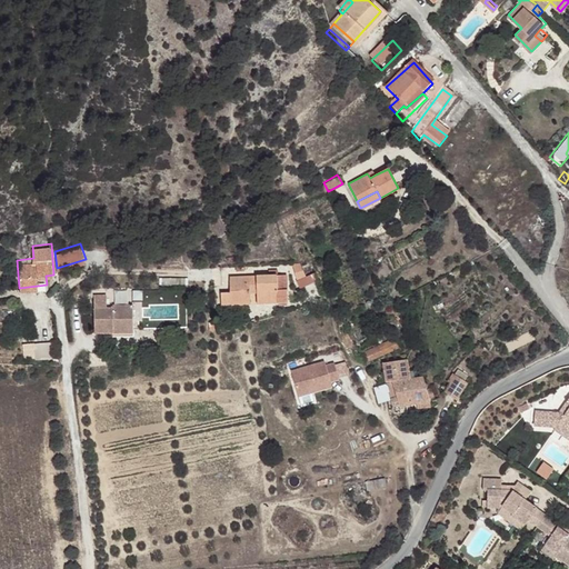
[(305,278),(298,262),(290,266),(295,282),(305,278)]
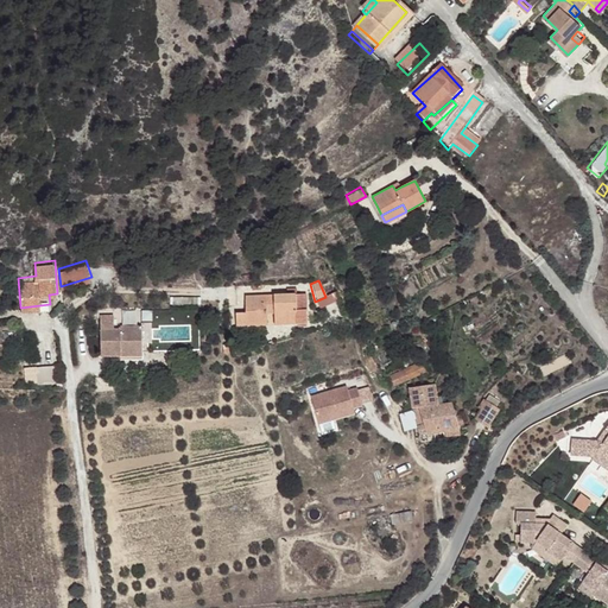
[(335,292),(325,297),(329,305),(339,301),(335,292)]
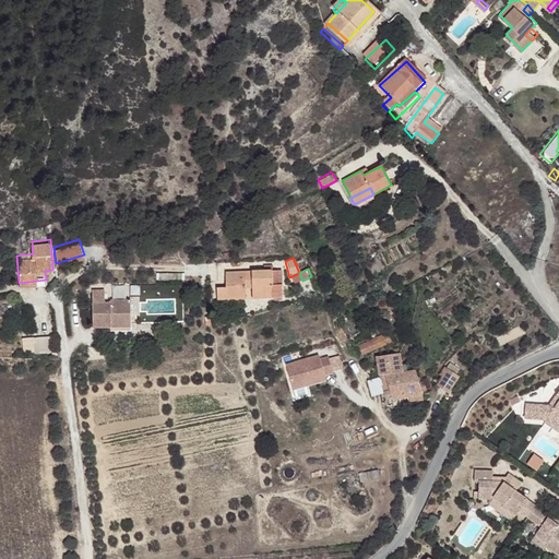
[(282,270),(254,271),(256,284),(256,289),(257,297),(275,296),(275,300),(284,300),(282,270)]
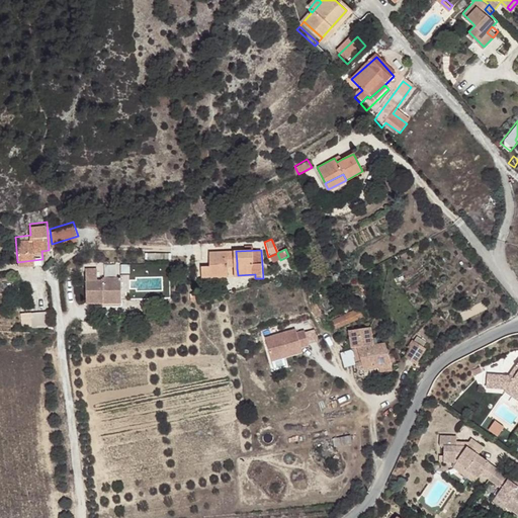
[(236,251),(211,253),(212,268),(212,276),(230,276),(230,268),(230,263),(237,263),(236,251)]
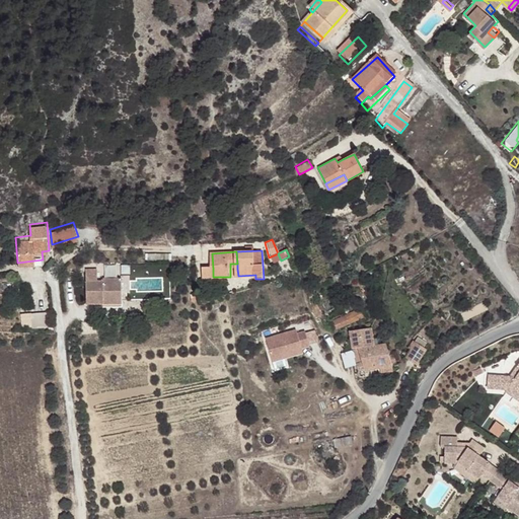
[(97,262),(86,262),(86,294),(102,294),(122,294),(122,269),(105,269),(105,273),(97,272),(97,262)]
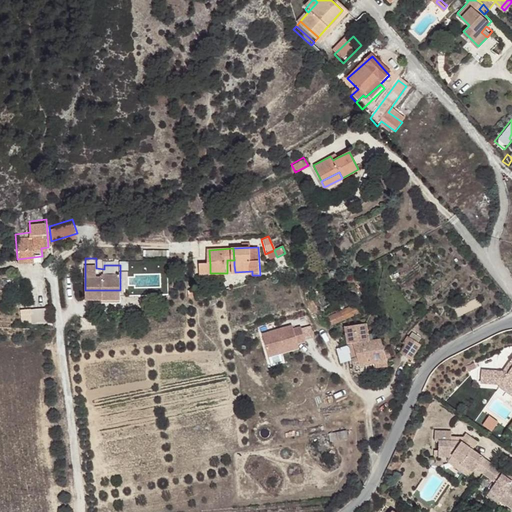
[(210,273),(210,265),(201,265),(202,278),(210,277),(210,273)]
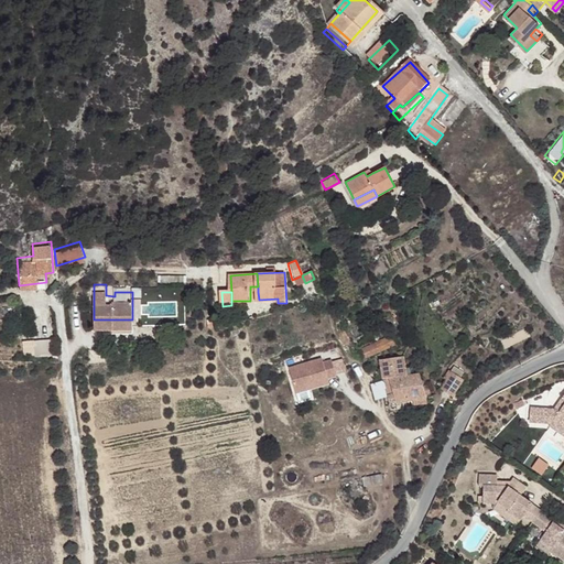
[(393,336),(359,350),(362,359),(397,345),(393,336)]
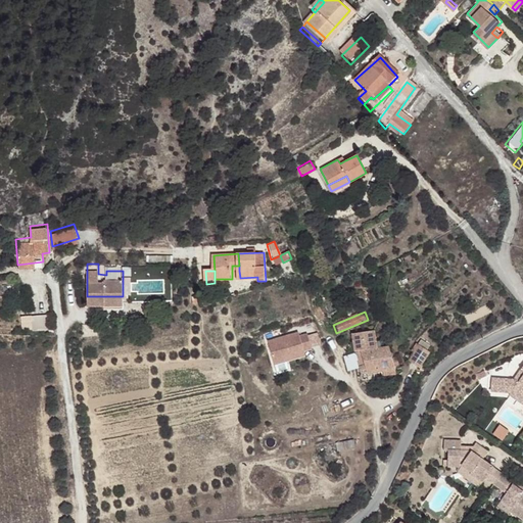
[(296,332),(267,341),(273,364),(303,354),(302,350),(310,347),(305,333),(297,336),(296,332)]
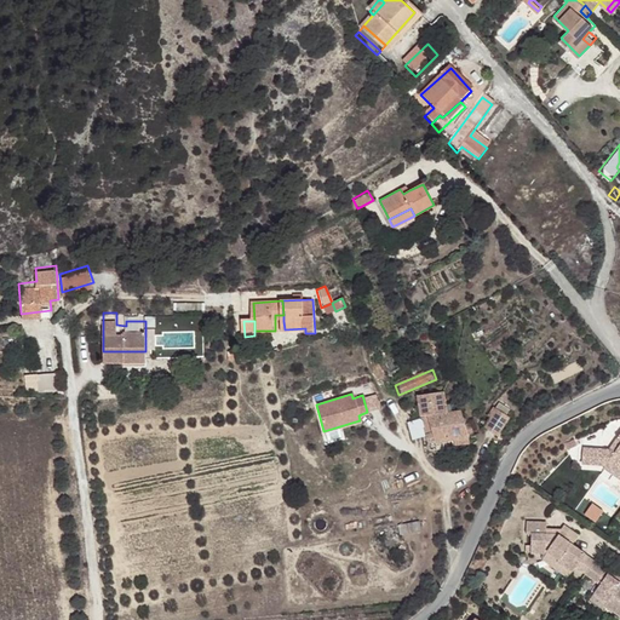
[(471,422),(465,423),(463,413),(449,417),(443,396),(417,403),(424,429),(426,436),(431,453),(442,451),(441,443),(448,442),(454,441),(455,447),(471,445),(470,438),(469,432),(475,431),(471,422)]
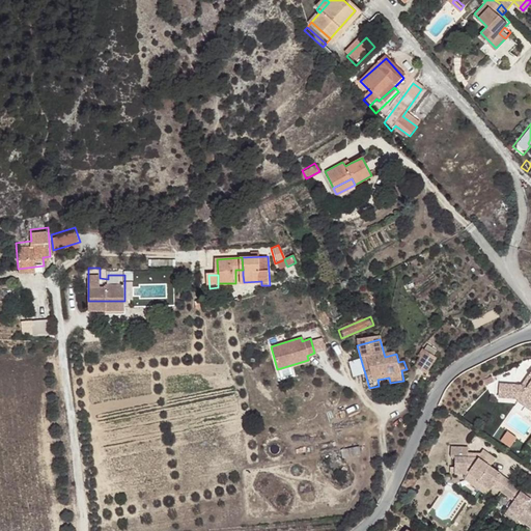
[(417,368),(426,375),(438,362),(427,354),(417,368)]
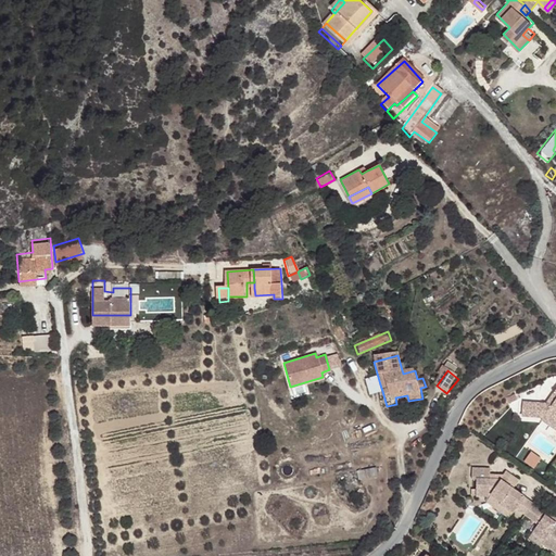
[(555,401),(553,406),(546,405),(523,403),(522,417),(543,419),(546,415),(555,421),(555,391),(554,395),(555,396),(555,401)]
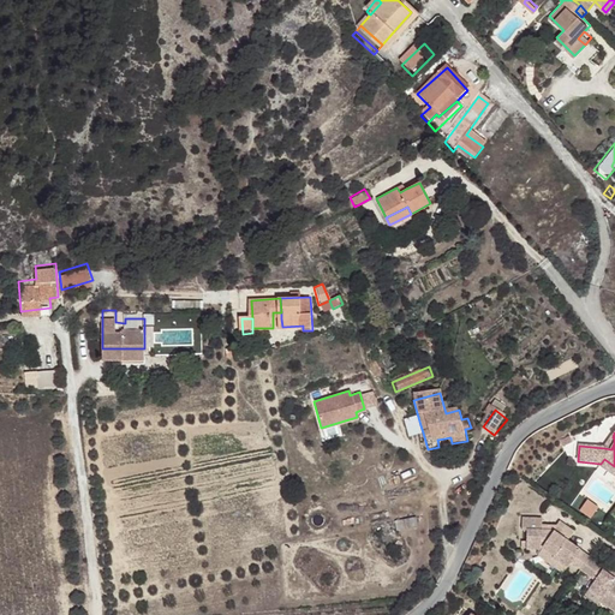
[(573,443),(571,437),(561,442),(563,447),(573,443)]
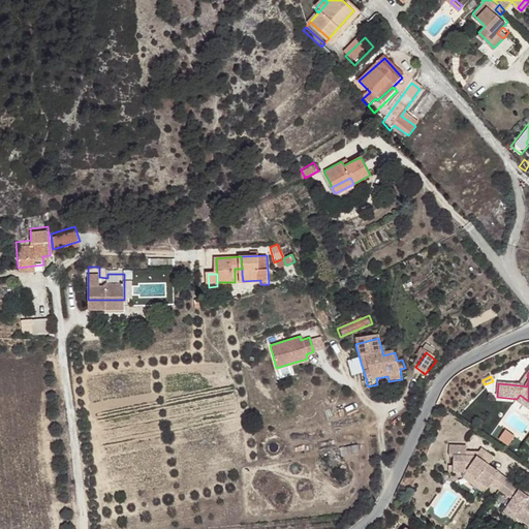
[(528,377),(527,376),(520,385),(526,386),(528,381),(528,377)]
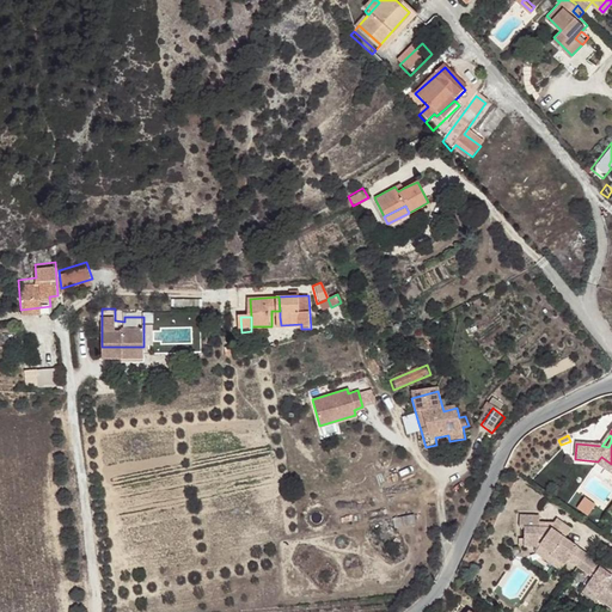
[(611,464),(601,457),(598,461),(597,464),(611,475),(611,464)]
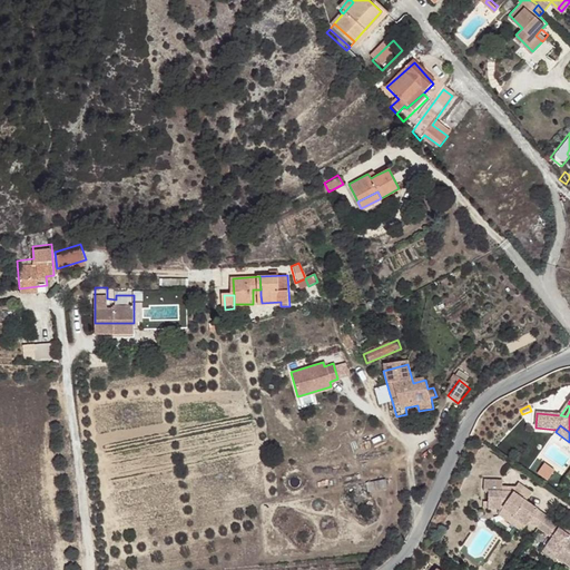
[(502,482),(484,481),(483,492),(489,493),(488,503),(488,510),(502,511),(503,509),(514,517),(513,518),(527,528),(530,523),(539,511),(526,502),(532,493),(519,483),(516,489),(513,493),(502,492),(502,488),(502,482)]
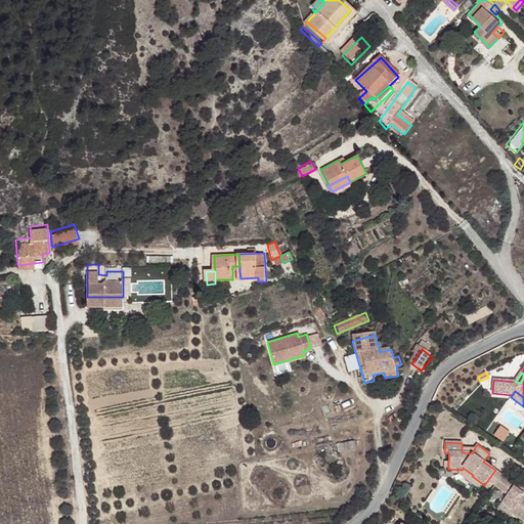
[(463,468),(462,470),(459,475),(480,490),(484,485),(472,476),(473,475),(463,468)]
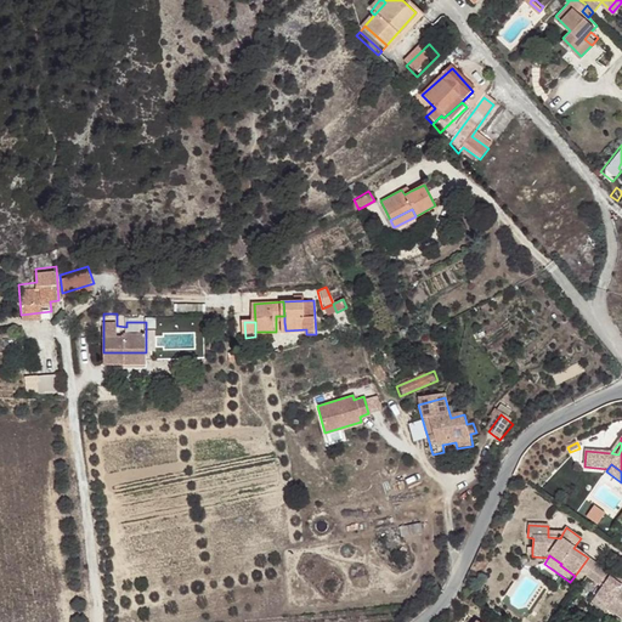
[(598,565),(588,558),(578,571),(588,578),(598,565)]
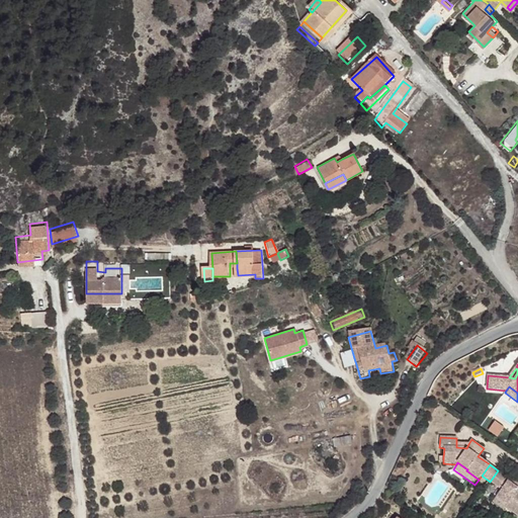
[(510,480),(498,470),(490,482),(502,491),(497,498),(508,505),(506,508),(517,516),(517,488),(508,482),(510,480)]
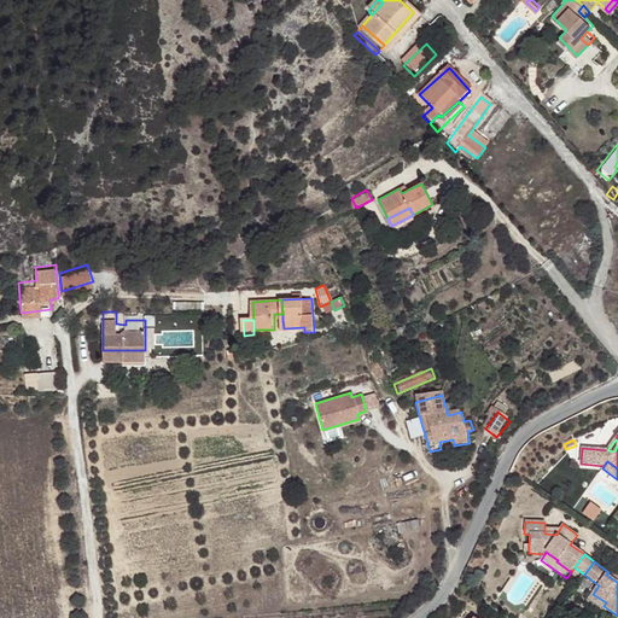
[(617,578),(608,572),(606,575),(617,582),(617,578)]
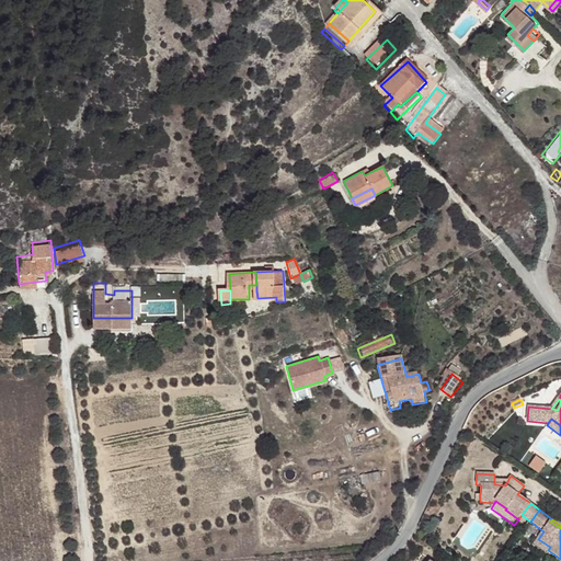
[(550,547),(538,539),(534,545),(546,554),(548,550),(550,547)]
